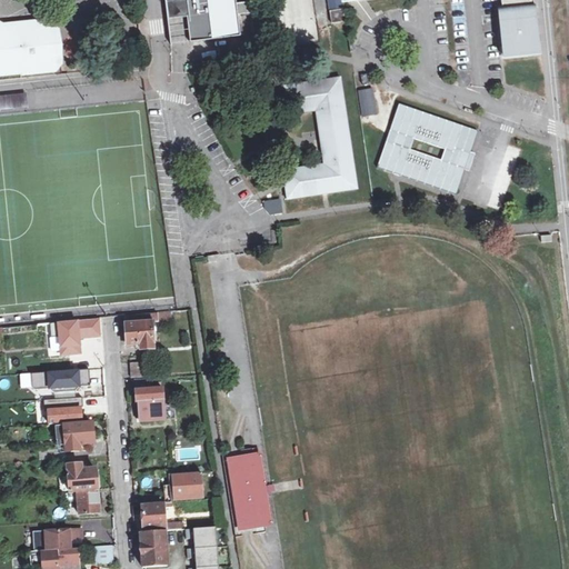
[(240,37),(235,0),(166,0),(169,20),(187,17),(190,43),(240,37)]
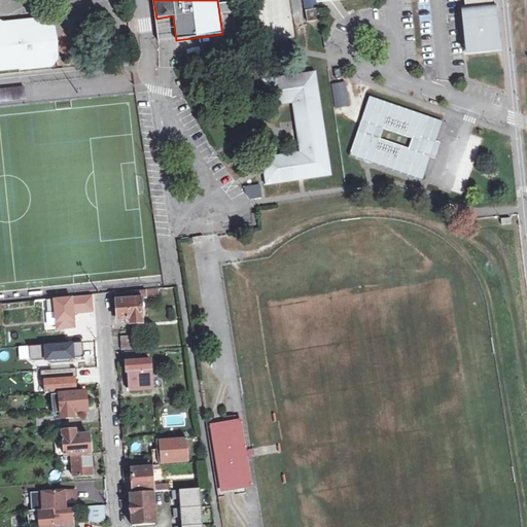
[(320,20),(317,0),(304,0),(308,22),(320,20)]
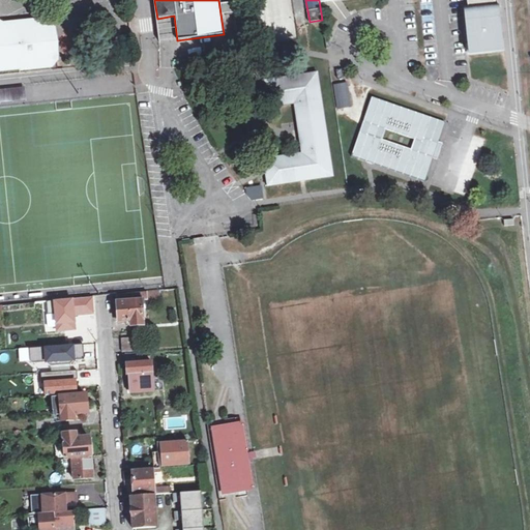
[(465,0),(467,9),(496,7),(495,0),(465,0)]
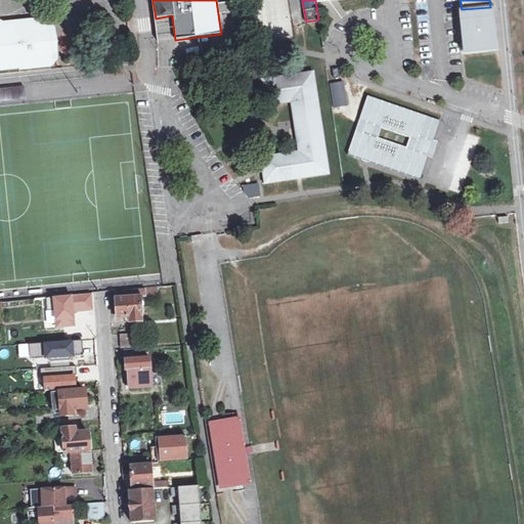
[(494,50),(490,7),(462,9),(457,9),(463,52),(494,50)]
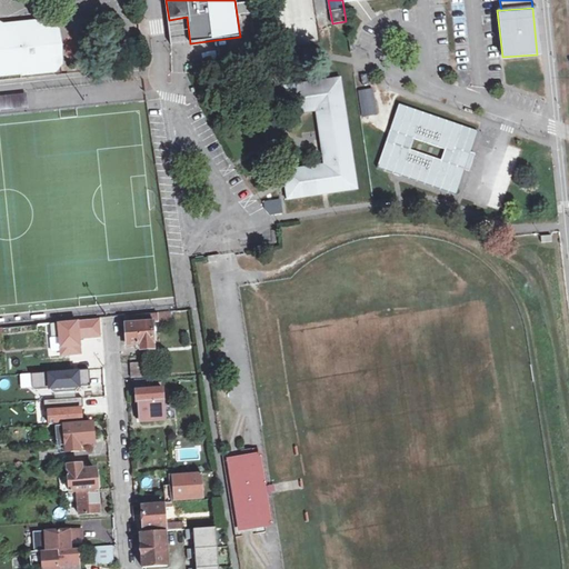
[(0,22),(0,76),(63,70),(58,22),(6,28),(0,22)]
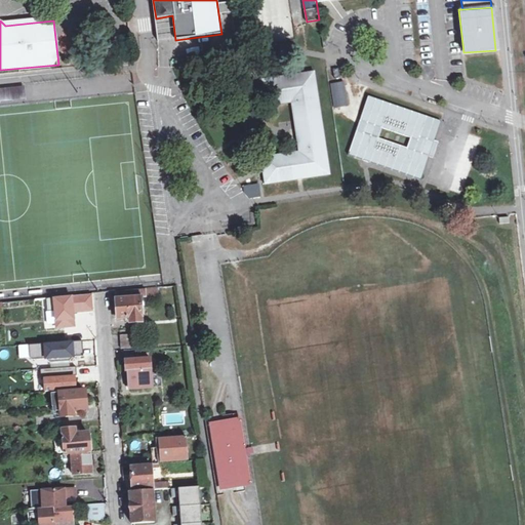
[(339,69),(332,70),(333,80),(340,79),(339,69)]
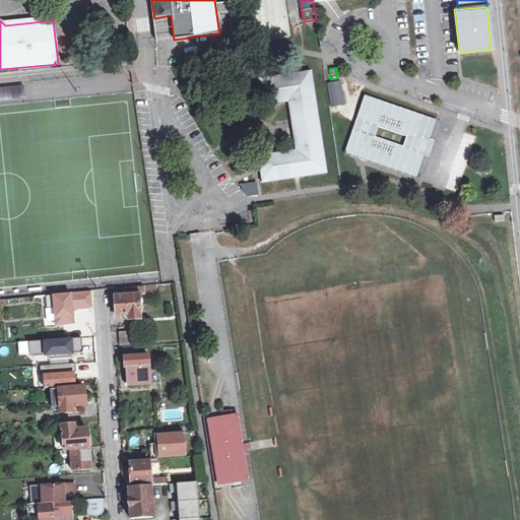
[(309,72),(260,80),(264,108),(288,104),(294,133),(297,152),(258,158),(262,184),(325,174),(309,72)]
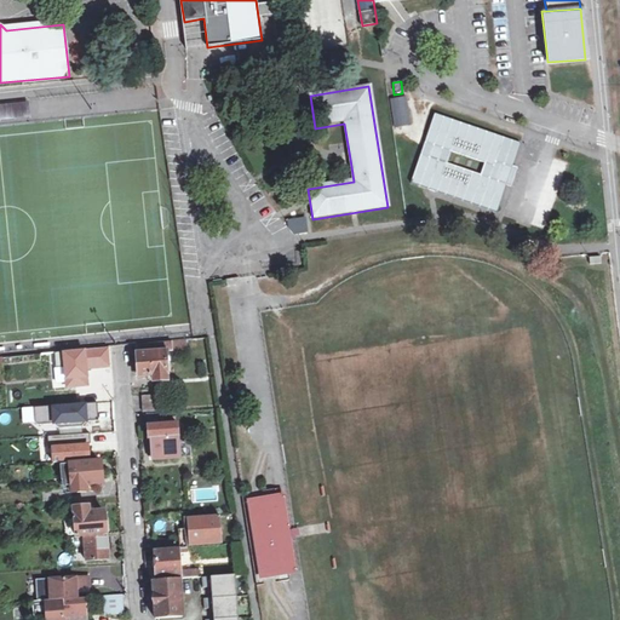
[(406,98),(390,101),(395,130),(411,127),(406,98)]
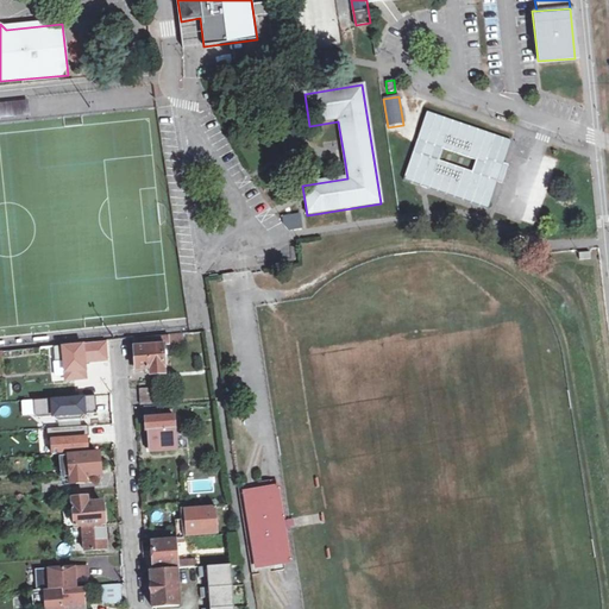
[(29,102),(0,104),(0,120),(30,118),(29,102)]
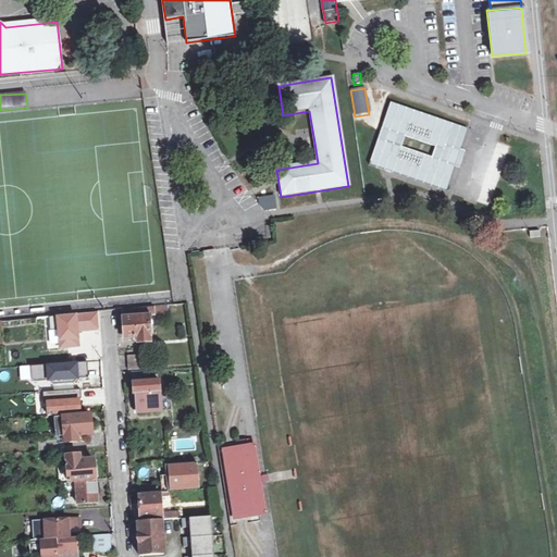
[(467,131),(390,104),(369,166),(446,192),(467,131)]
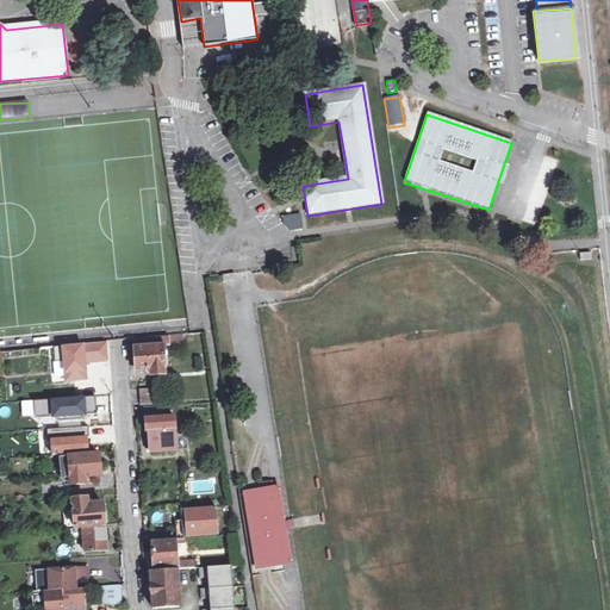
[(169,335),(170,346),(185,344),(184,334),(169,335)]
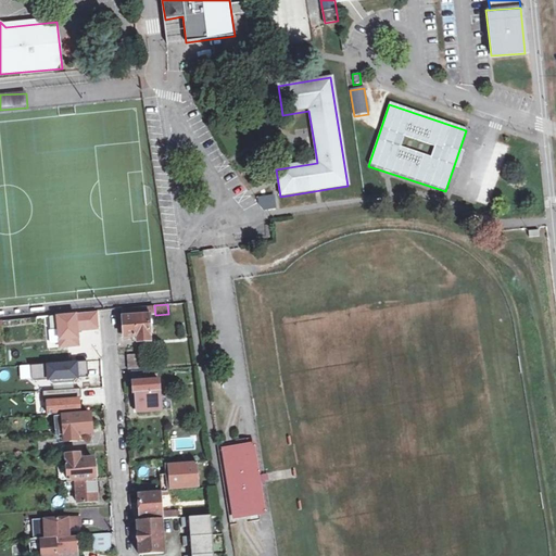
[(137,336),(138,342),(151,341),(149,319),(152,319),(152,315),(155,315),(154,305),(123,308),(125,337),(134,336),(137,336)]
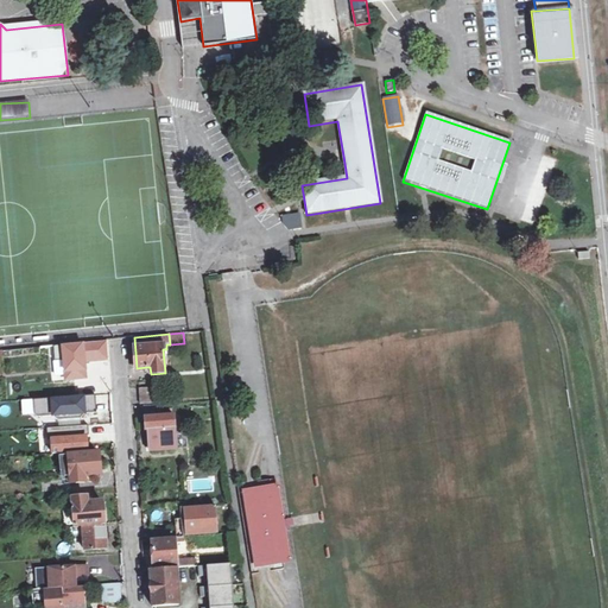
[(48,346),(49,368),(106,365),(105,341),(48,346)]
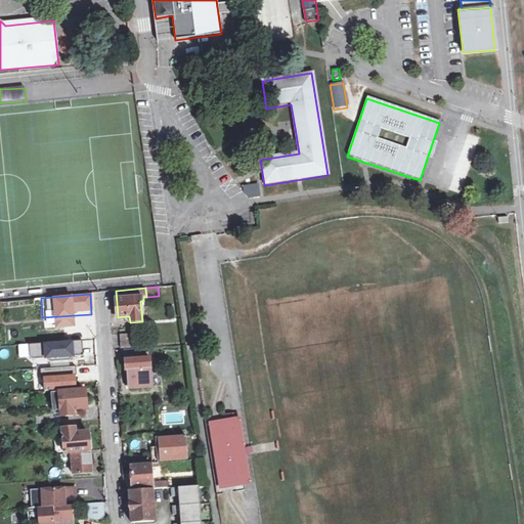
[(136,334),(122,335),(123,348),(137,347),(136,334)]
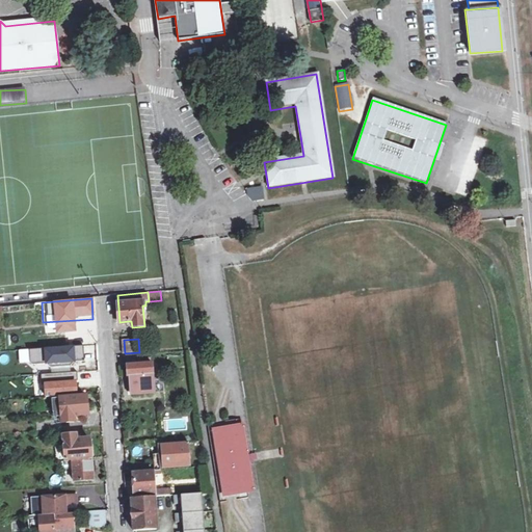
[(84,344),(32,348),(33,364),(47,363),(51,367),(71,365),(75,361),(85,360),(84,344)]
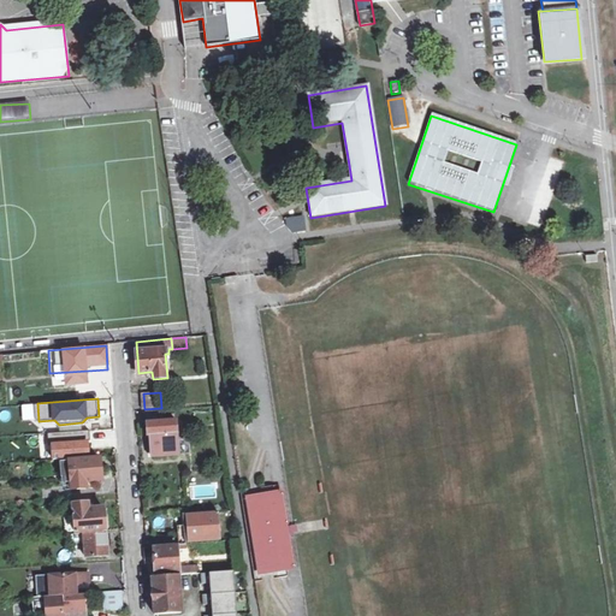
[(148,413),(148,424),(165,422),(165,412),(148,413)]
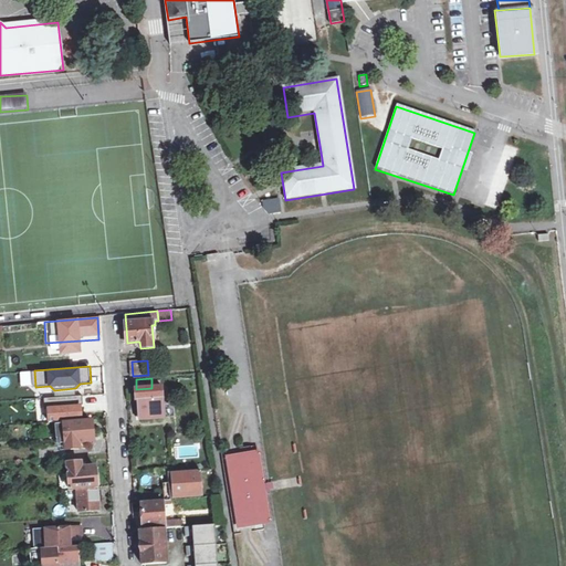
[(152,388),(136,389),(139,420),(166,418),(164,387),(152,388)]
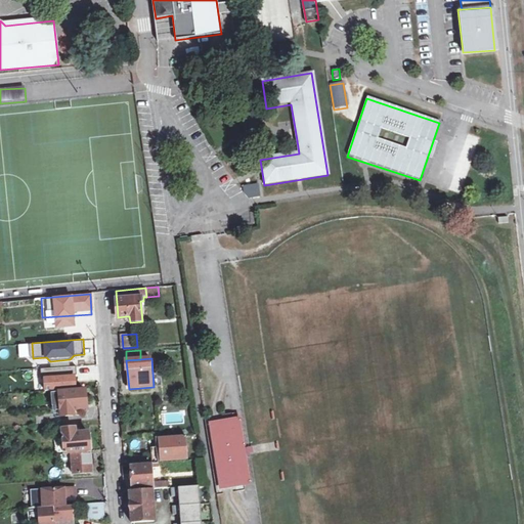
[(77,364),(41,367),(42,379),(45,378),(46,390),(76,388),(75,376),(78,375),(77,364)]
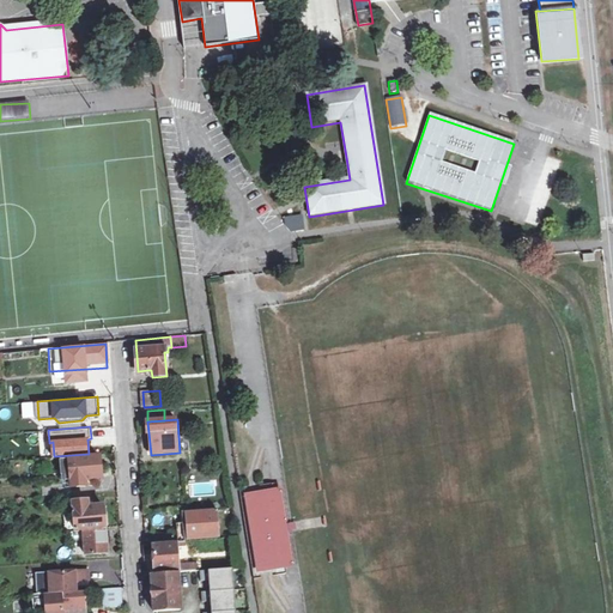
[(87,477),(92,477),(102,475),(101,455),(71,457),(71,460),(61,460),(62,475),(66,475),(72,475),(73,485),(89,484),(87,477)]
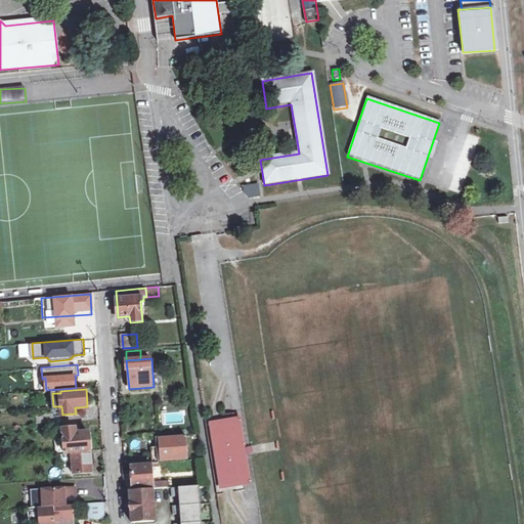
[(231,411),(204,417),(216,493),(244,489),(242,481),(250,480),(241,419),(232,420),(231,411)]
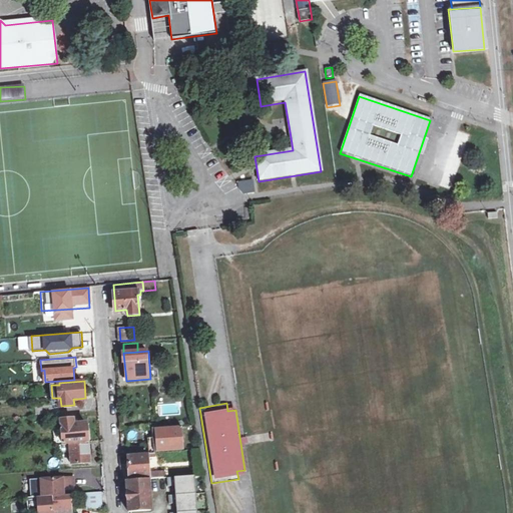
[(38,414),(53,414),(53,405),(37,406),(38,414)]
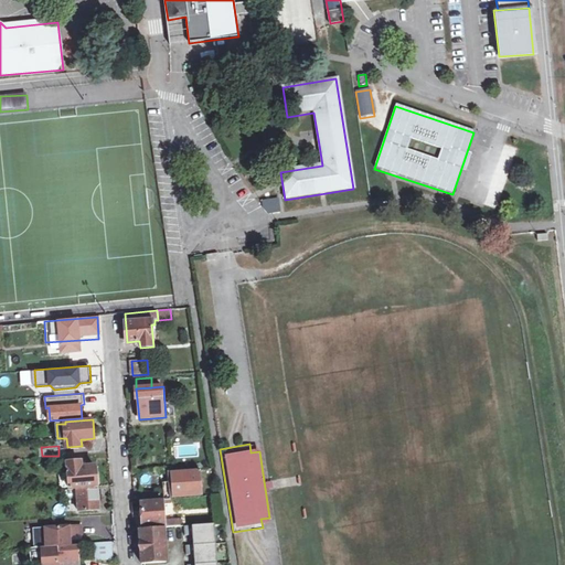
[(96,466),(87,467),(84,467),(83,460),(68,461),(71,487),(97,484),(96,466)]
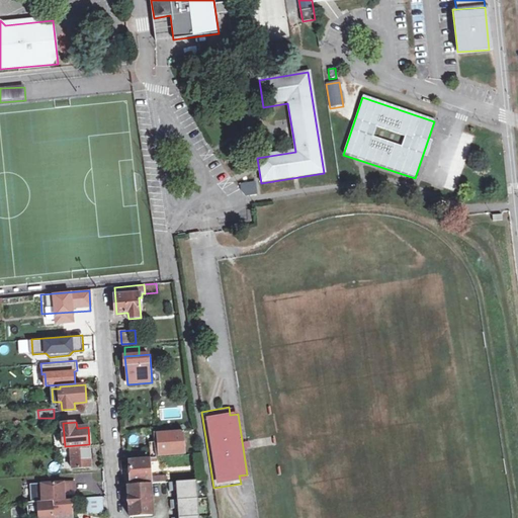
[(185,451),(183,429),(158,432),(159,441),(160,454),(185,451)]
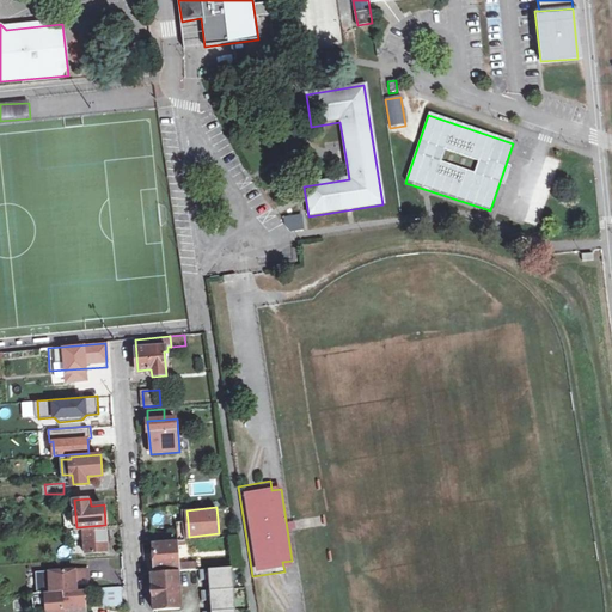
[(108,551),(106,528),(85,531),(84,528),(71,530),(71,536),(85,534),(86,554),(108,551)]
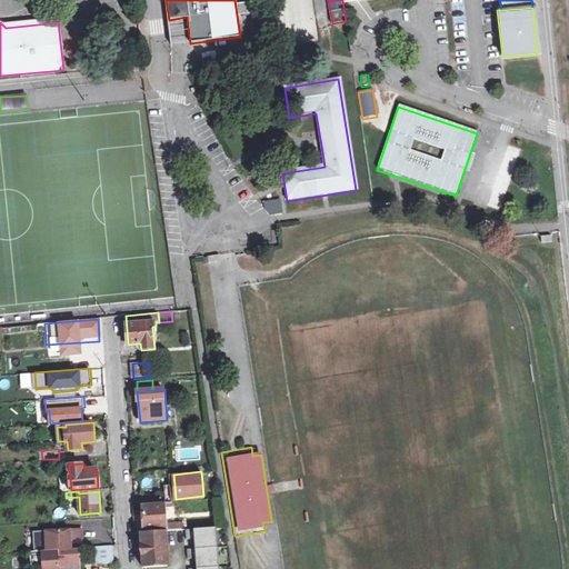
[(61,492),(48,493),(49,508),(62,507),(61,492)]
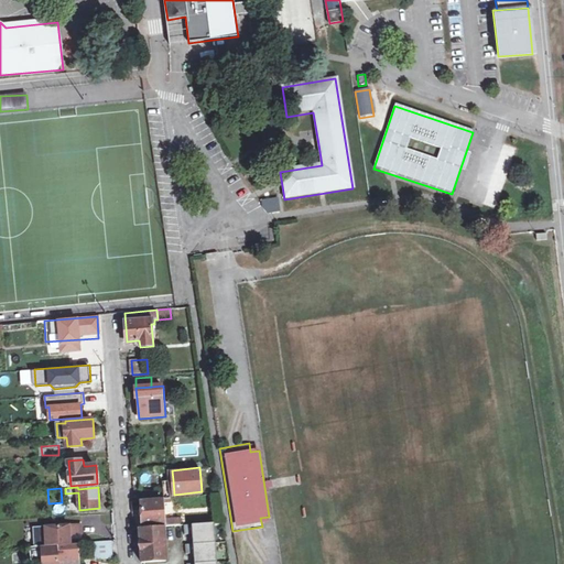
[(140,491),(141,500),(154,499),(153,490),(140,491)]
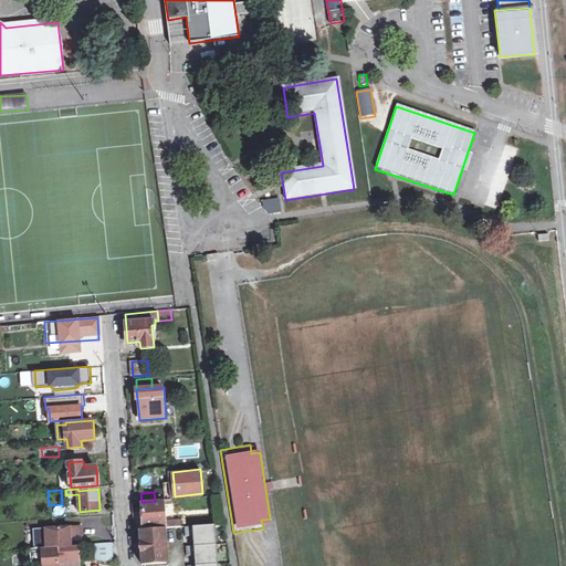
[(166,528),(181,526),(180,520),(166,521),(165,505),(168,504),(167,501),(142,503),(144,528),(166,526),(166,528)]
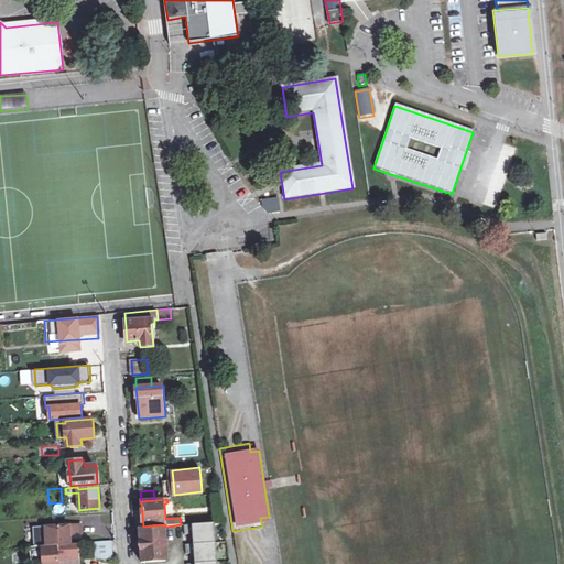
[(217,563),(214,521),(183,524),(184,533),(193,533),(193,543),(185,543),(186,553),(194,552),(195,562),(187,563),(217,563)]
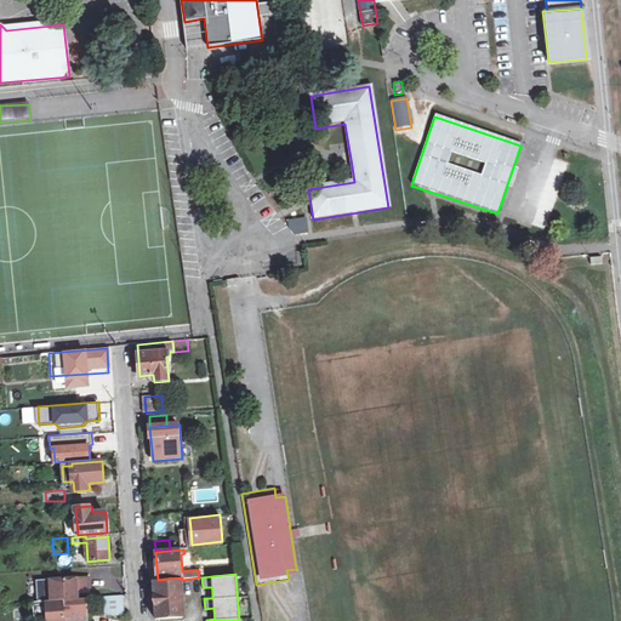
[(64,599),(75,598),(75,588),(78,587),(91,587),(90,576),(36,580),(38,600),(64,599)]
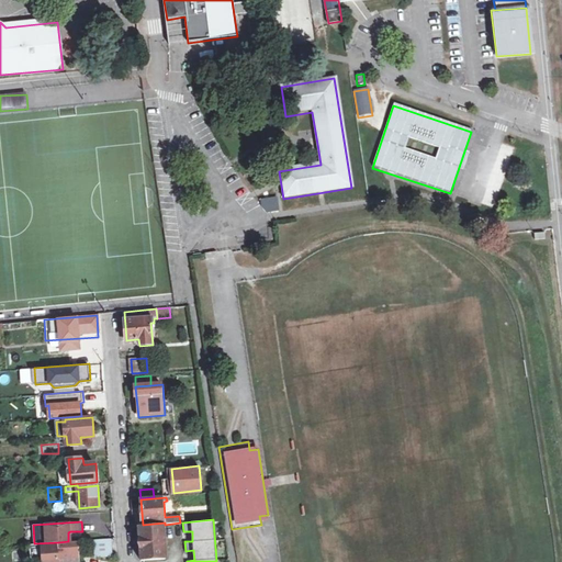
[(168,560),(165,526),(141,528),(143,561),(168,560)]
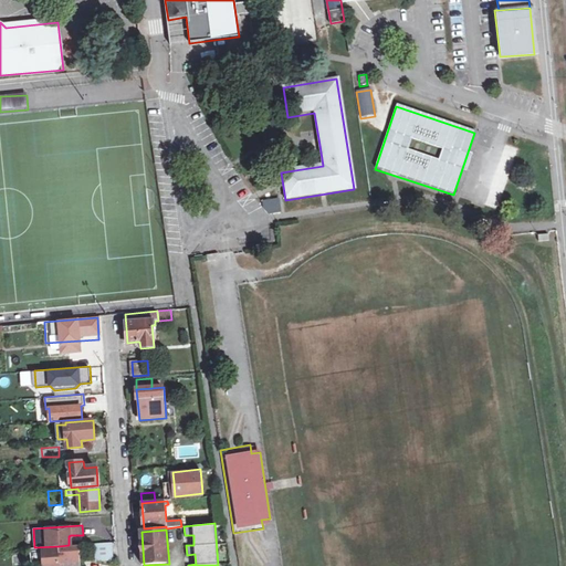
[(113,543),(97,544),(98,559),(114,559),(113,543)]
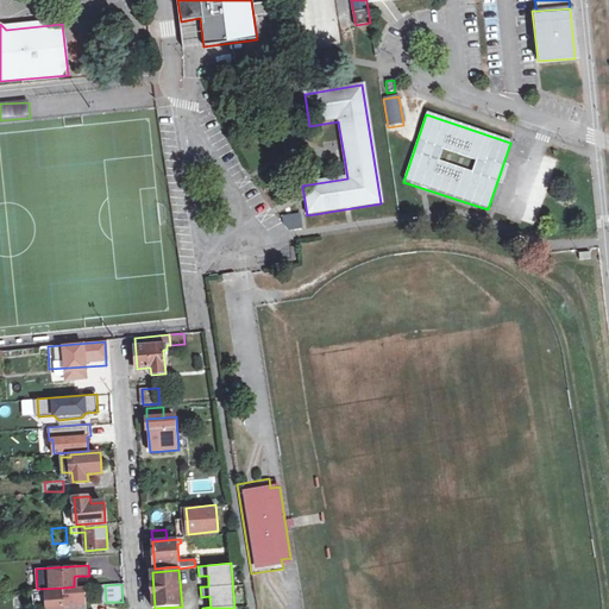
[(37,589),(32,590),(33,604),(45,603),(45,608),(63,608),(63,589),(63,588),(37,589)]
